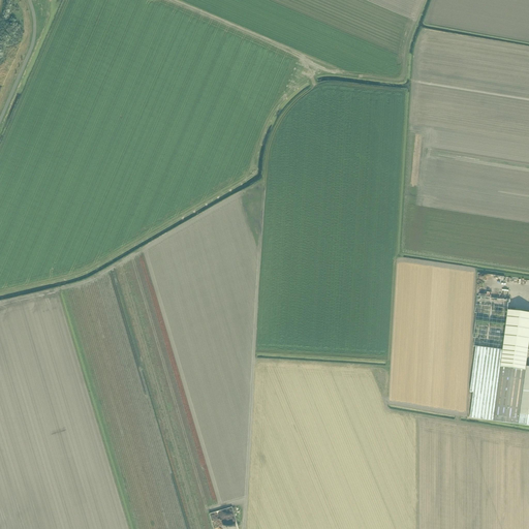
[(469,272),(467,314),(475,315),(477,273),(469,272)]
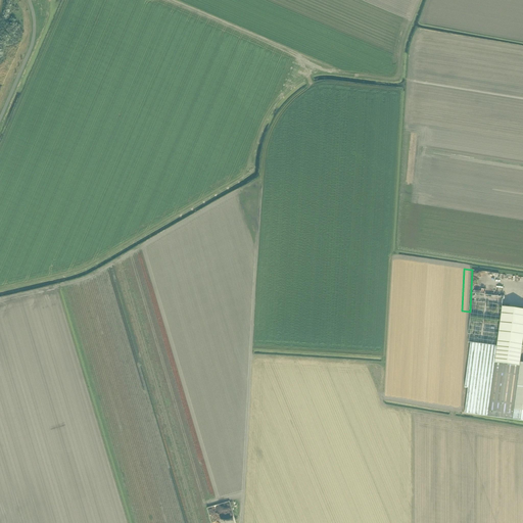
[(522,362),(520,363),(522,341),(522,310),(503,306),(495,362),(488,417),(513,420),(522,421),(522,362)]
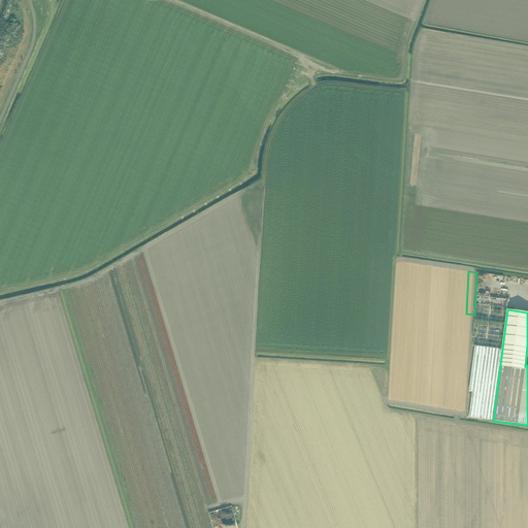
[(469,418),(493,421),(501,350),(475,345),(469,391),(472,392),(469,418)]
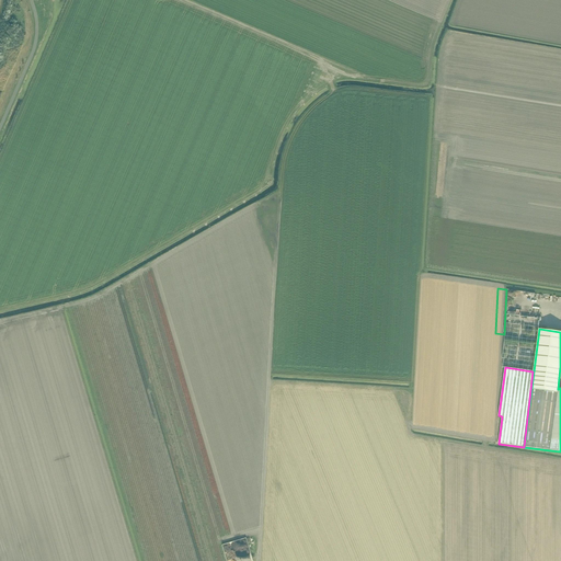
[(470,412),(470,385),(462,385),(461,412),(470,412)]
